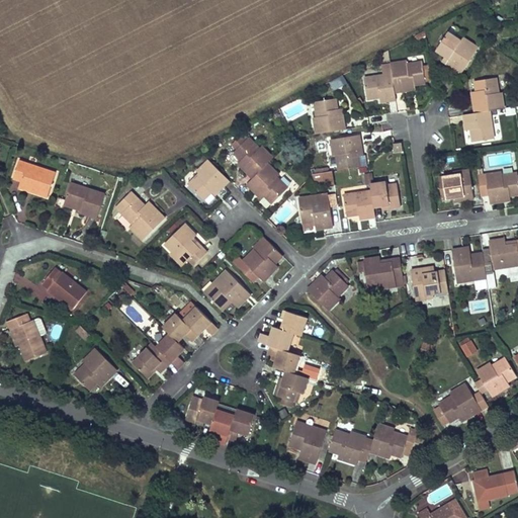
[(425,30),(416,35),(418,39),(426,35),(425,30)]
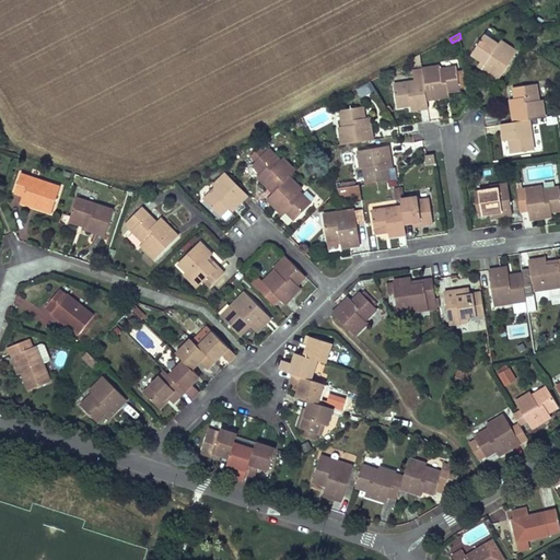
[(500,80),(517,51),(501,41),(499,44),(485,35),(473,55),(481,61),(486,63),(483,69),(490,73),(500,80)]
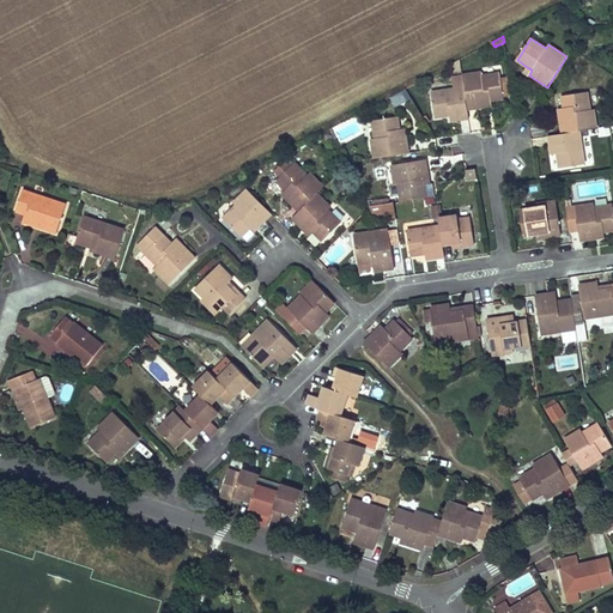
[(462,76),(468,109),(487,107),(486,102),(491,101),(504,98),(501,73),(483,77),(481,73),(462,76)]
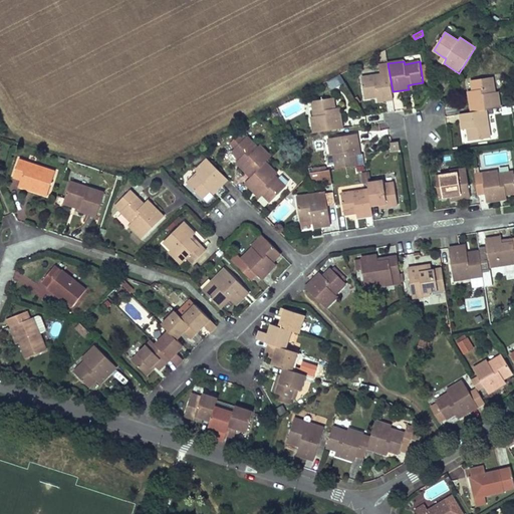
[(394,99),(393,91),(388,63),(378,65),(380,74),(361,77),(364,98),(374,96),(373,94),(376,94),(377,101),(394,99)]
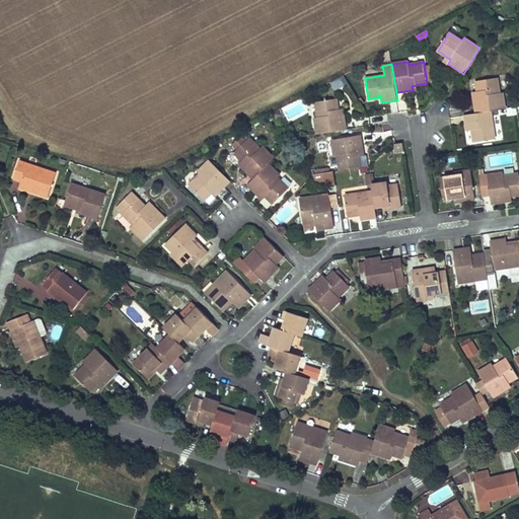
[(334,91),(345,86),(341,76),(329,81),(334,91)]
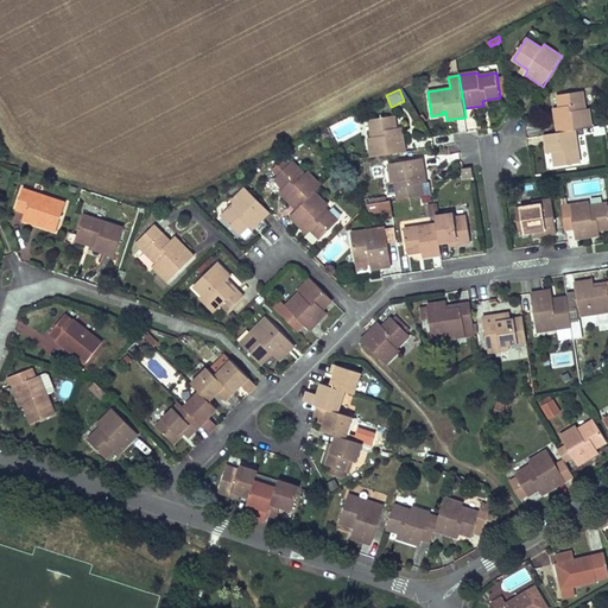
[(575,131),(593,127),(589,108),(586,109),(583,92),(558,95),(559,108),(561,113),(556,114),(558,133),(575,131)]
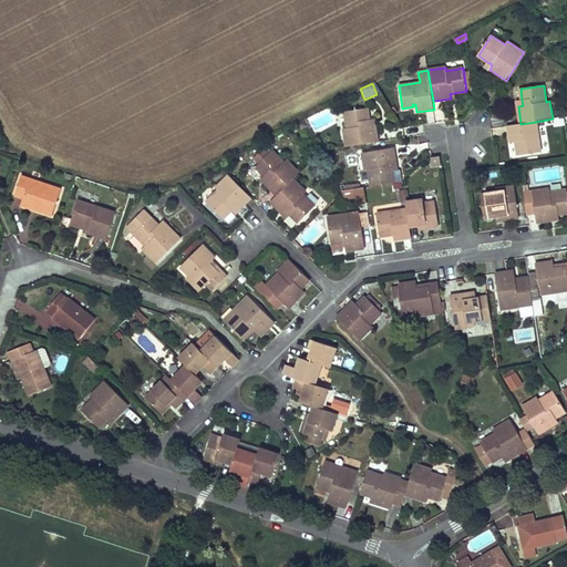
[(370,120),(368,109),(344,111),(347,129),(343,129),(346,146),(378,142),(375,124),(370,125),(370,120)]
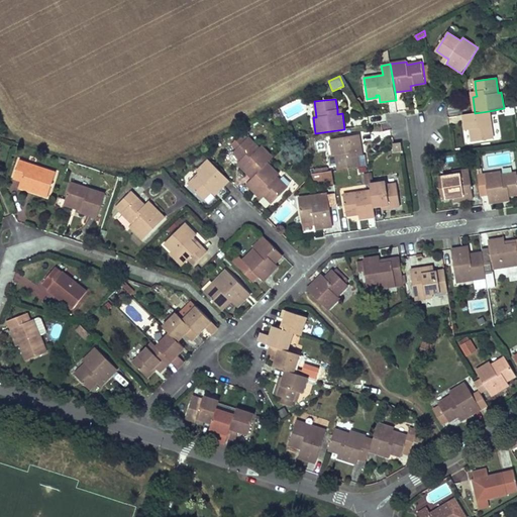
[(475,113),(463,115),(466,130),(473,129),(474,132),(471,132),(473,141),(494,138),(489,111),(475,113)]
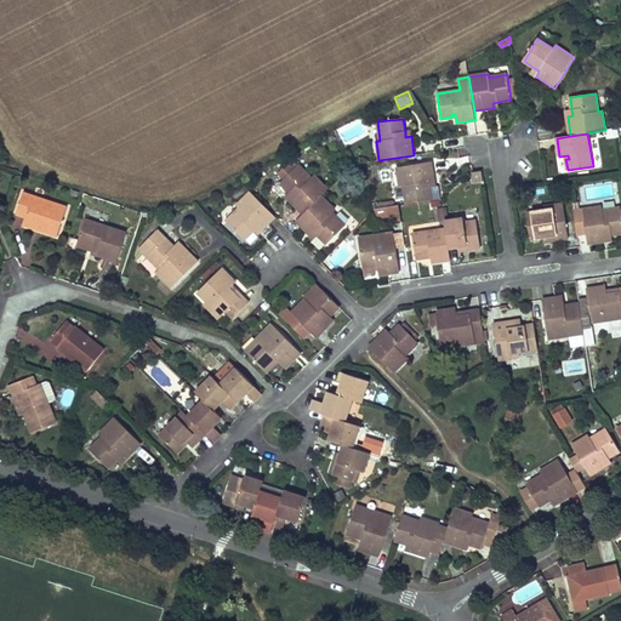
[(406,205),(432,200),(429,187),(429,182),(434,181),(431,161),(397,167),(400,187),(404,187),(406,205)]
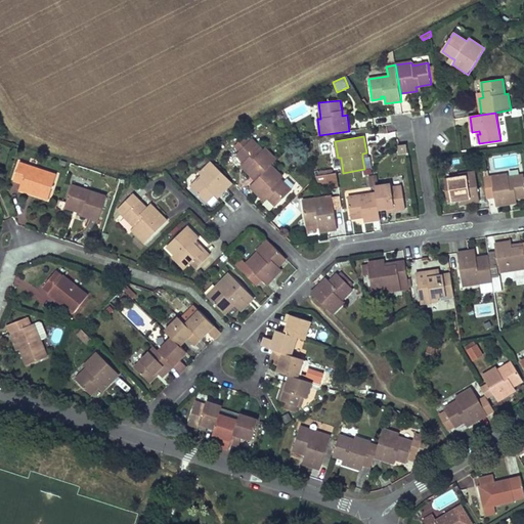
[(271,166),(276,160),(265,148),(263,150),(252,139),(249,142),(244,137),(234,146),(239,151),(236,155),(245,163),(248,166),(245,169),(249,174),(256,181),(271,166)]
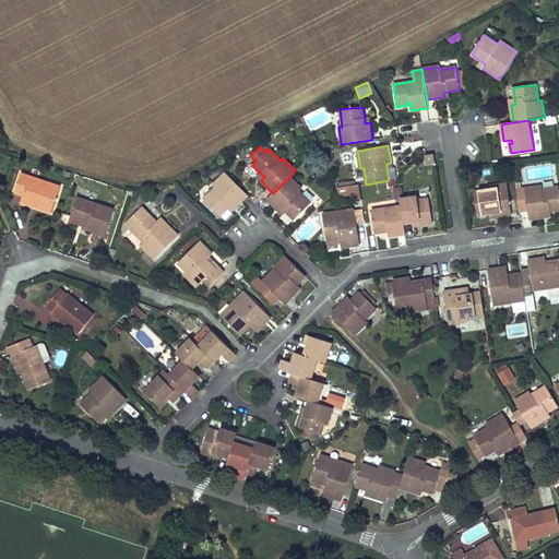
[(425,164),(435,163),(432,153),(424,154),(425,164)]
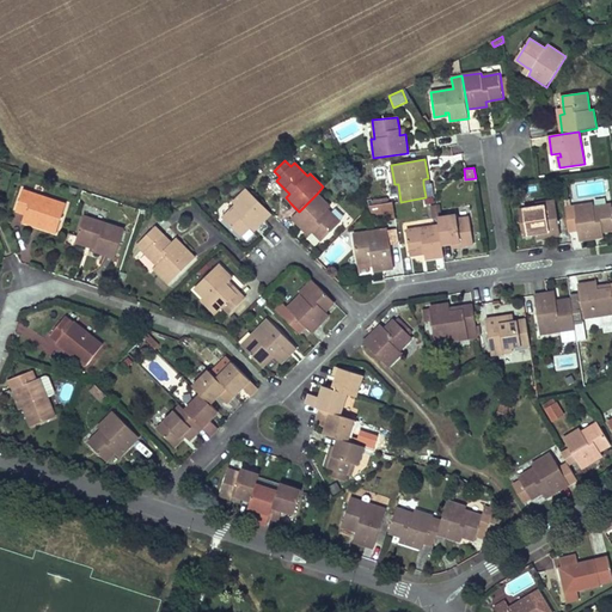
[(271,213),(248,189),(233,203),(236,206),(224,219),(242,237),(250,227),(255,224),(258,227),(271,213)]
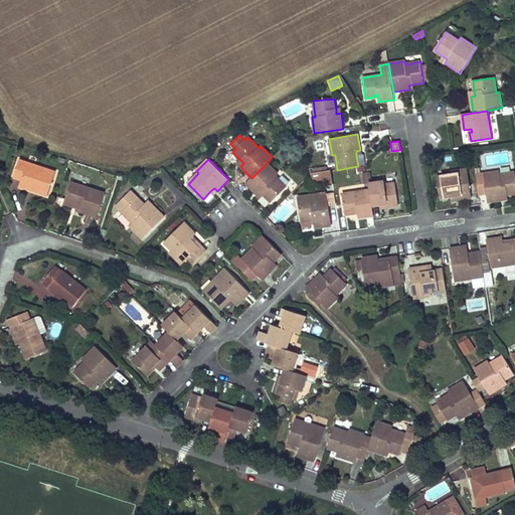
[(55,172),(19,160),(13,178),(21,180),(20,184),(32,188),(32,191),(47,196),(55,172)]
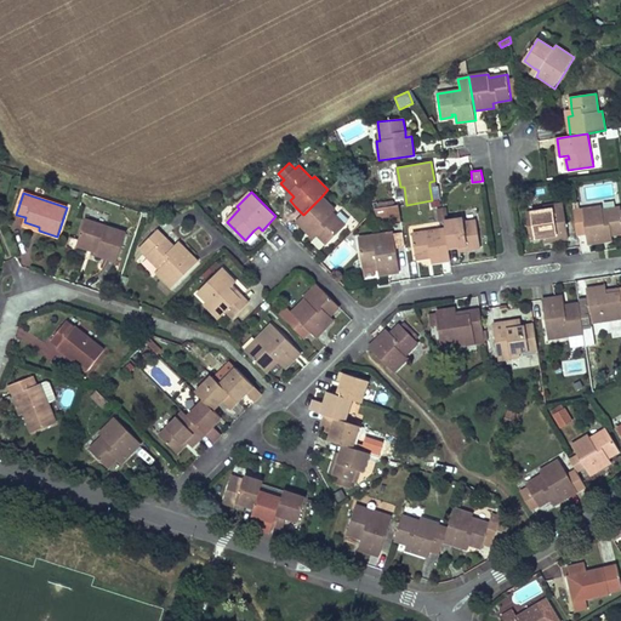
[(335,210),(322,197),(303,215),(296,221),(311,235),(314,231),(318,235),(328,244),(346,226),(332,212),(335,210)]
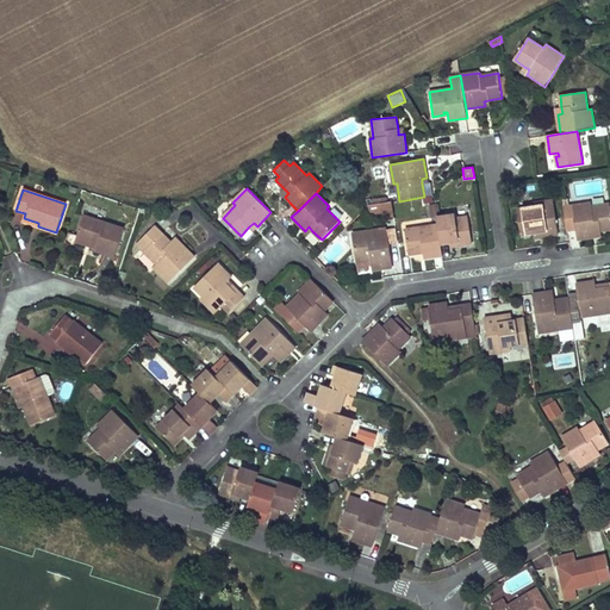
[(559,235),(554,200),(535,203),(535,206),(517,209),(521,235),(534,232),(539,231),(540,237),(543,236),(559,235)]
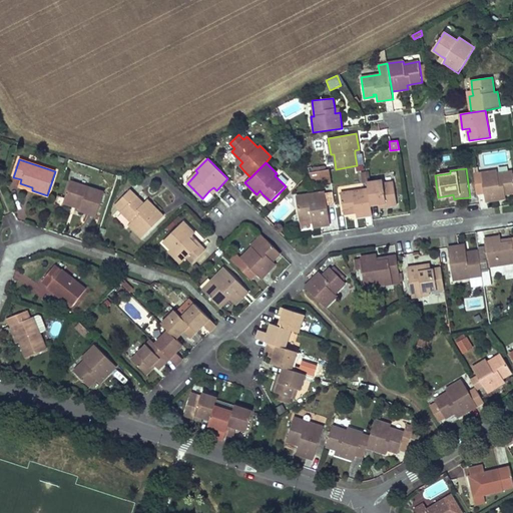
[(332,182),(330,169),(326,170),(320,171),(322,183),(332,182)]
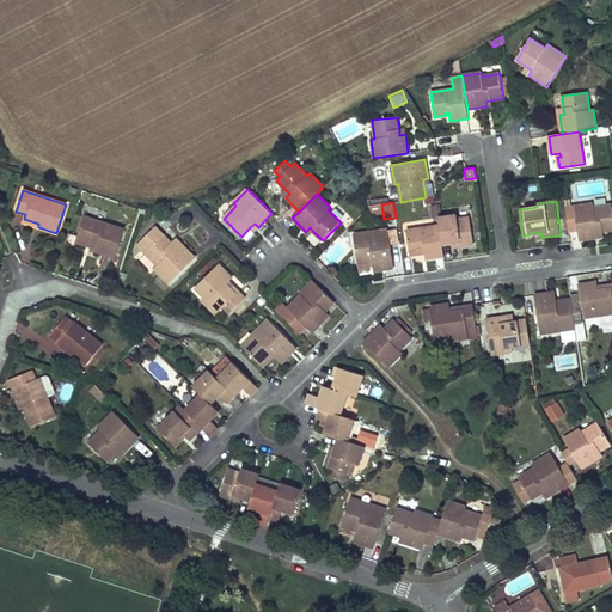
[(611,230),(611,204),(594,207),(593,203),(565,207),(569,231),(577,230),(579,240),(598,238),(598,232),(603,232),(611,230)]
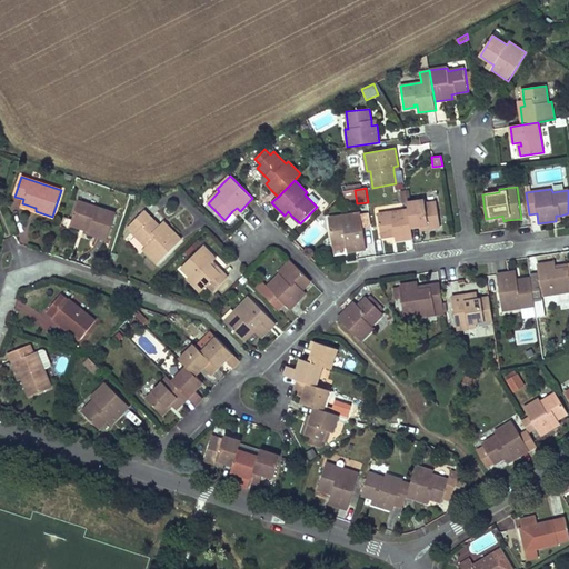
[(408,202),(409,210),(411,228),(420,226),(428,225),(429,229),(441,227),(437,202),(426,203),(425,200),(410,202),(408,202)]
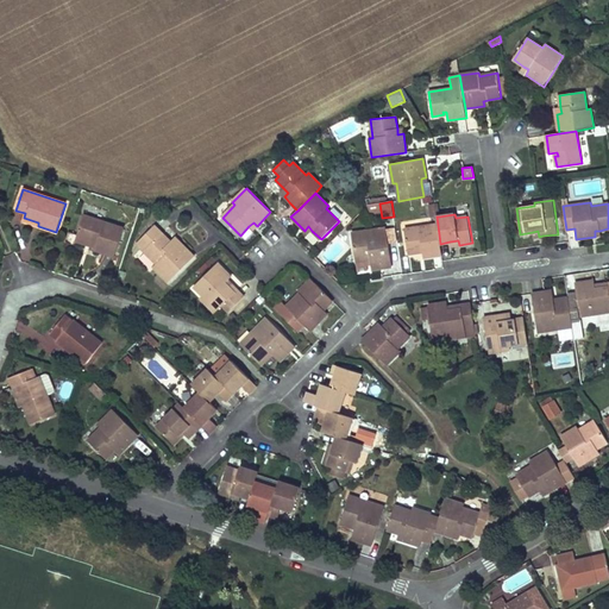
[(114,256),(124,228),(83,215),(77,236),(98,242),(95,248),(95,250),(114,256)]
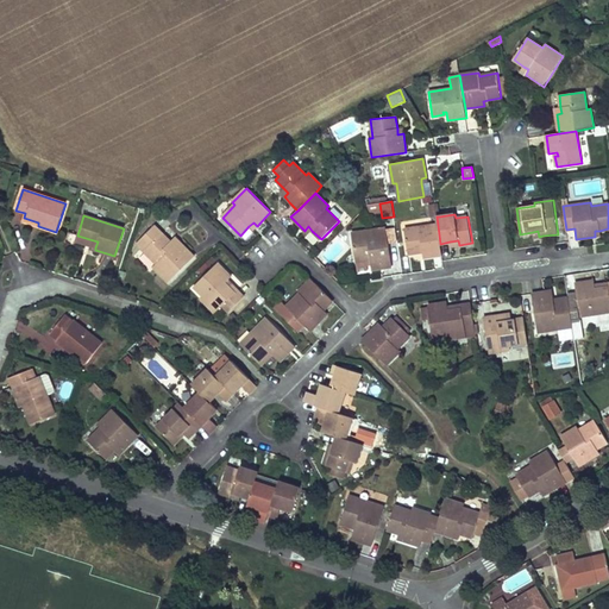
[(440,244),(438,225),(405,230),(408,255),(419,252),(419,250),(422,250),(424,258),(431,257),(443,256),(440,244)]
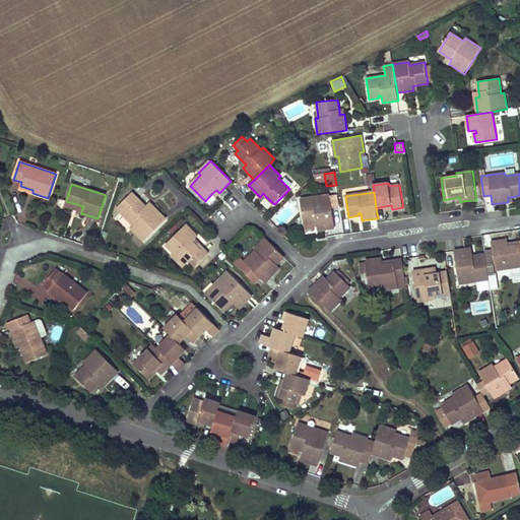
[(144,241),(166,219),(152,206),(149,210),(145,206),(132,193),(119,205),(125,211),(123,214),(134,225),(131,228),(144,241)]
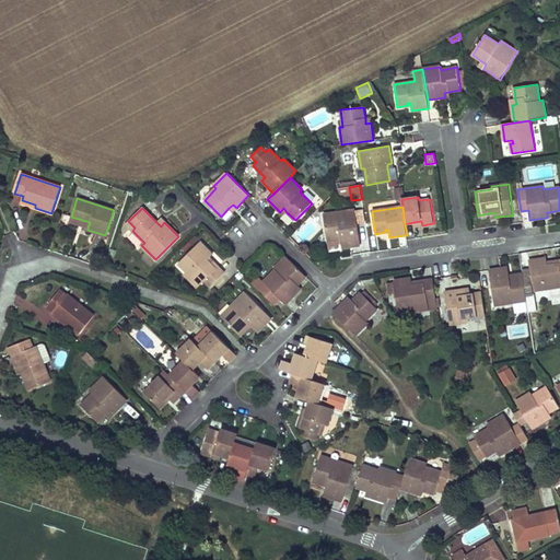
[(361,245),(354,210),(337,213),(337,218),(324,220),(329,252),(338,249),(338,246),(341,245),(342,248),(361,245)]
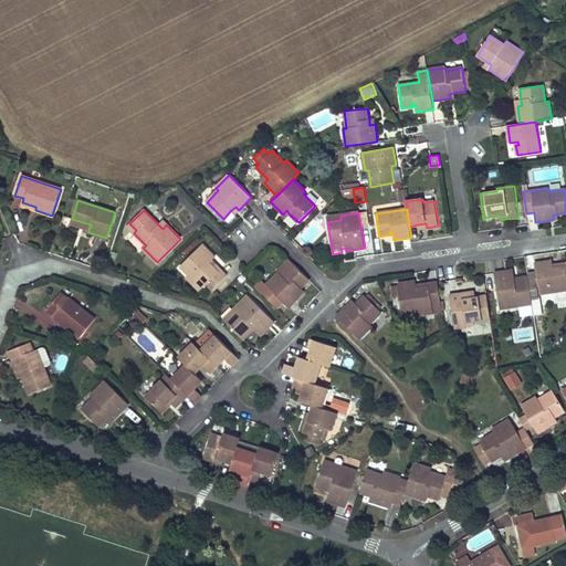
[(88,230),(91,224),(72,219),(70,223),(88,230)]
